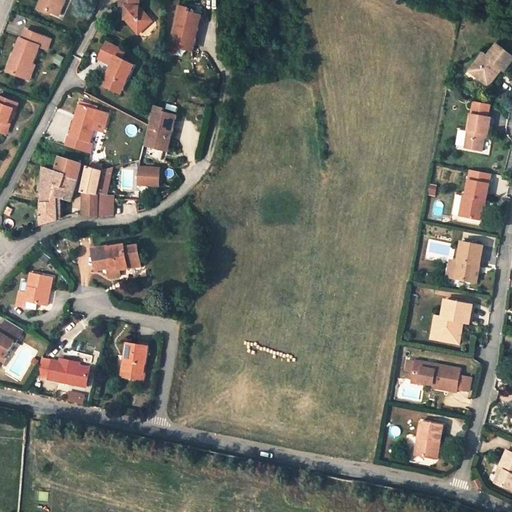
[(49,10),(55,13),(61,0),(41,0),(38,9),(48,13),(49,10)]
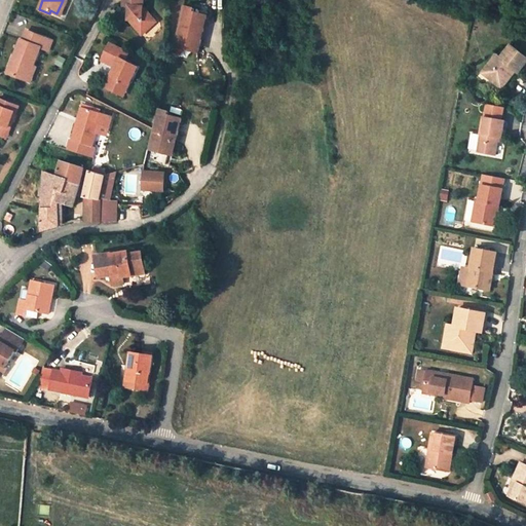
[(68,0),(67,0),(63,0),(57,13),(61,14),(68,0)]
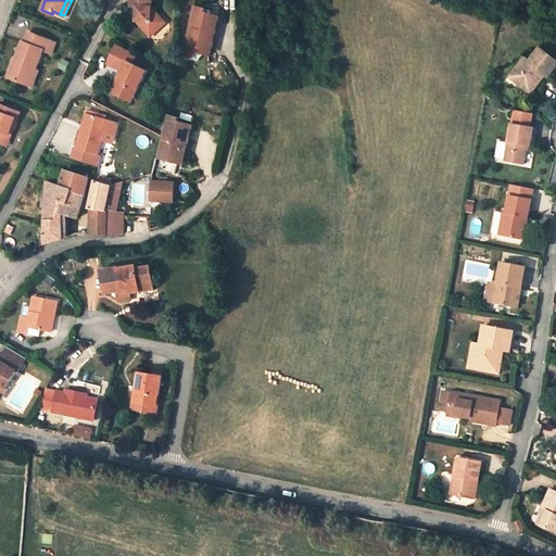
[(167,28),(159,17),(163,14),(156,7),(156,0),(138,0),(138,7),(142,7),(141,20),(156,38),(167,28)]
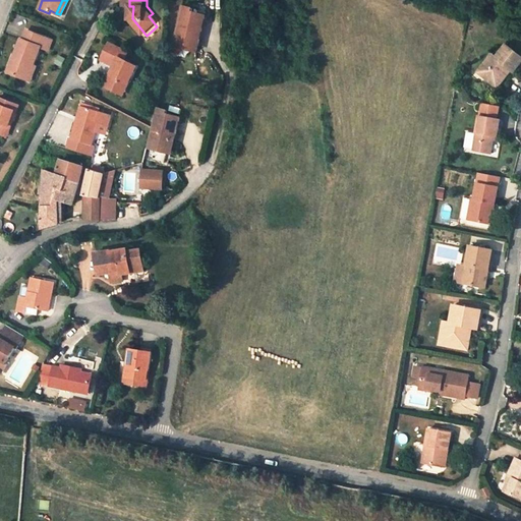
[(193,3),(182,1),(173,42),(181,44),(181,48),(196,51),(196,50),(206,13),(191,10),(193,3)]
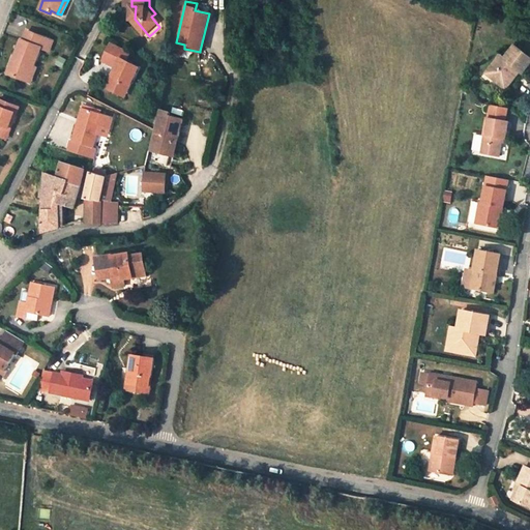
[(164,23),(155,13),(151,17),(159,27),(164,23)]
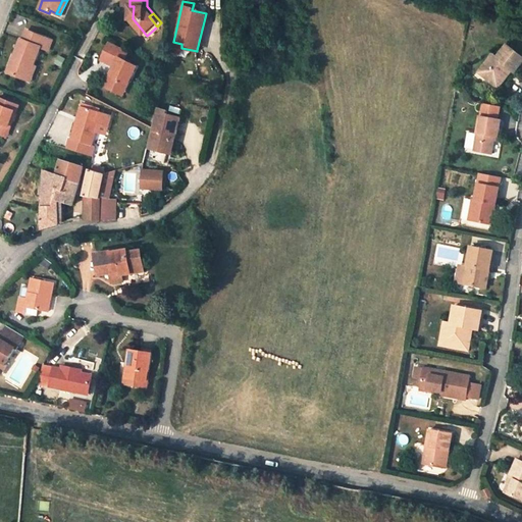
[(45,37),(27,30),(22,39),(20,39),(7,72),(25,80),(31,64),(33,65),(41,46),(49,50),(53,40),(45,37)]
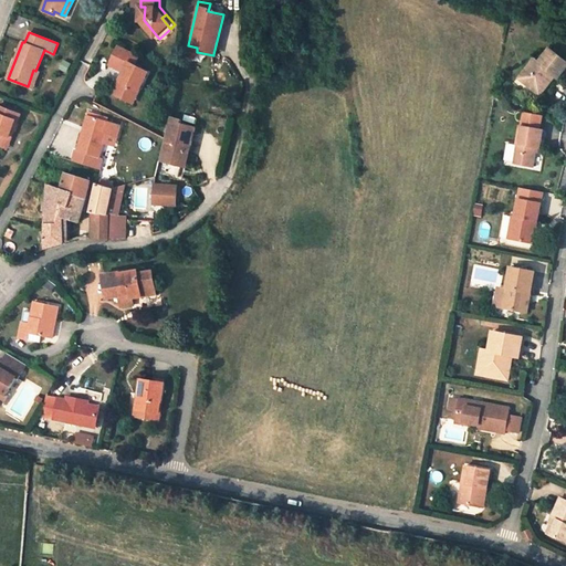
[(133,53),(114,43),(107,58),(116,62),(104,87),(118,94),(124,83),(133,86),(142,67),(128,61),(133,53)]
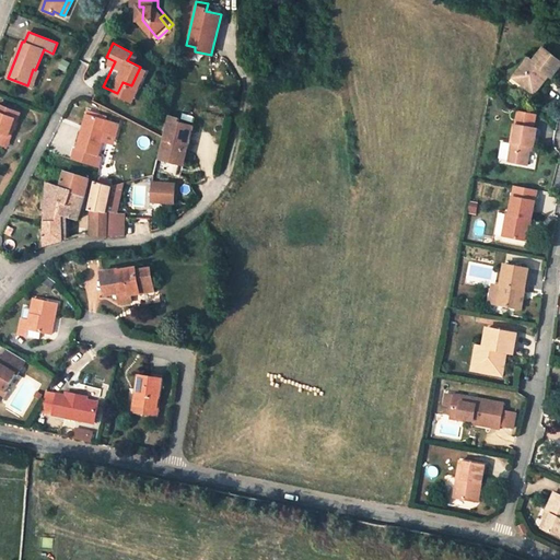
[(527,67),(525,66),(517,76),(533,89),(546,74),(544,72),(547,68),(550,71),(559,59),(559,56),(545,44),(533,58),(534,59),(527,67)]
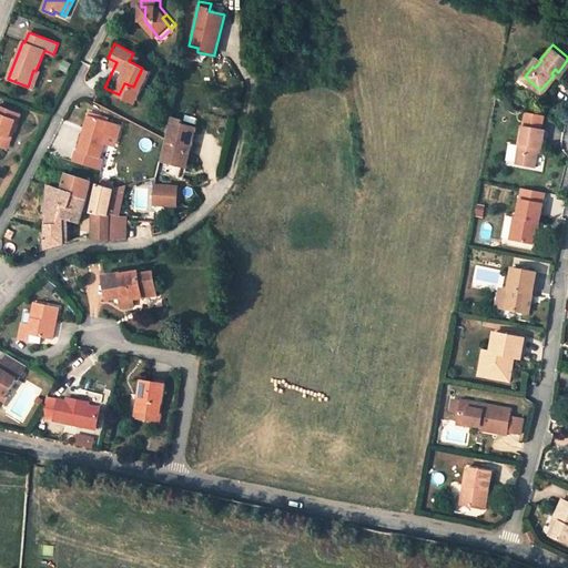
[(521,74),(525,77),(533,67),(535,68),(541,60),(540,59),(537,56),(521,74)]
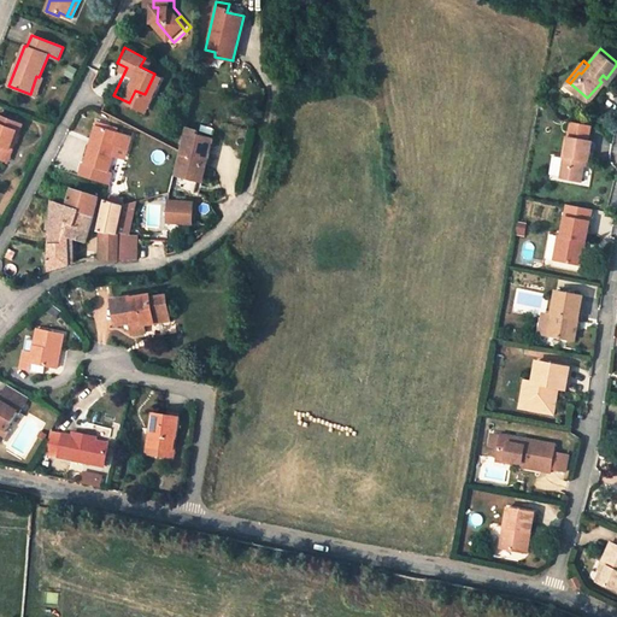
[(137,107),(145,94),(135,90),(129,103),(137,107)]
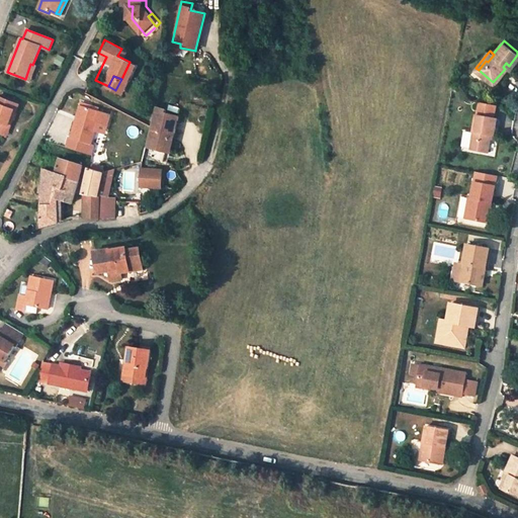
[(0,132),(5,135),(10,122),(12,123),(19,104),(0,96),(0,132)]
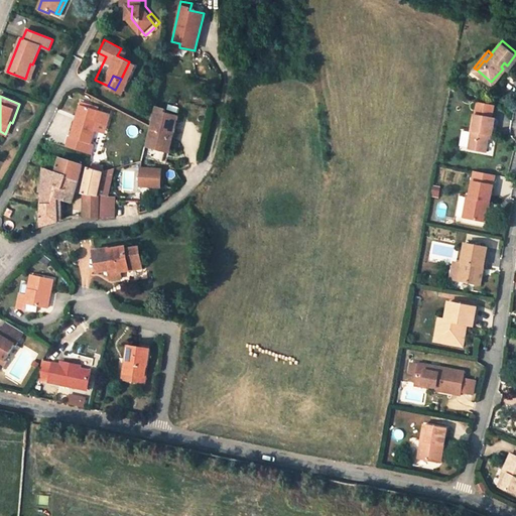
[(477,101),(476,112),(492,115),(494,104),(477,101)]
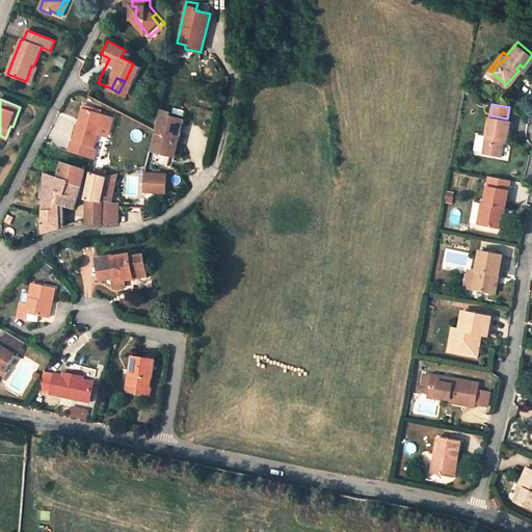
[(98,125),(101,115),(82,108),(79,118),(81,122),(80,125),(76,124),(71,141),(68,139),(64,151),(95,161),(98,151),(96,150),(102,129),(98,125)]
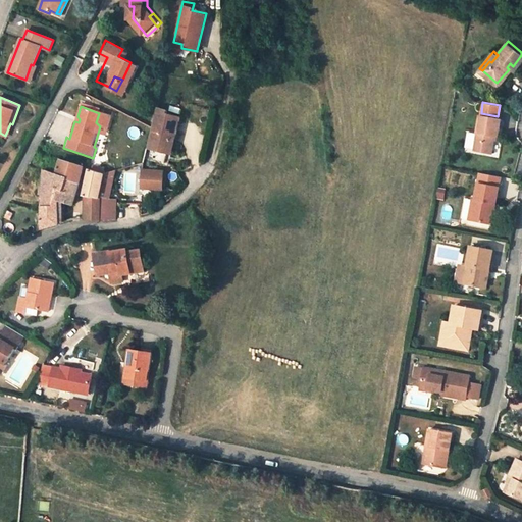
[(177,138),(173,137),(177,117),(167,115),(168,111),(157,108),(153,127),(148,149),(173,154),(177,138)]
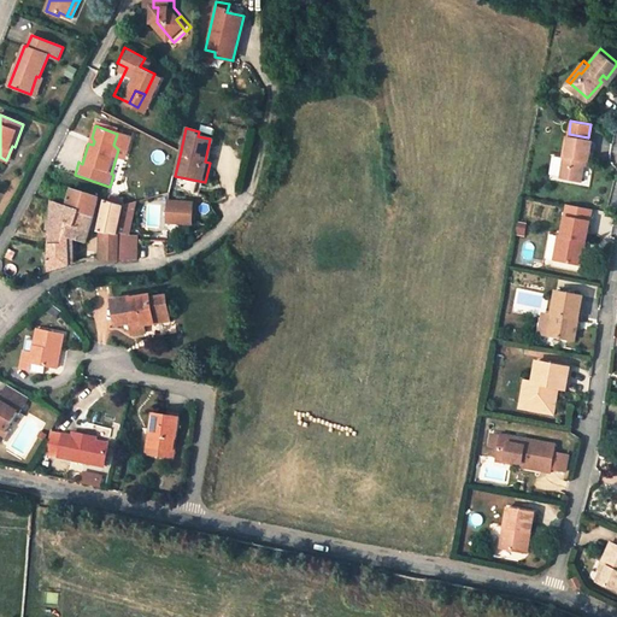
[(134,140),(117,134),(113,145),(118,150),(131,152),(134,140)]
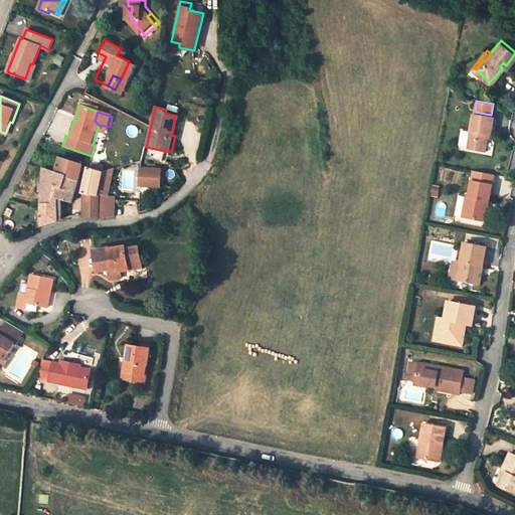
[(473,112),(467,146),(484,149),(487,133),(491,133),(494,116),(491,115),(475,112),(473,112)]
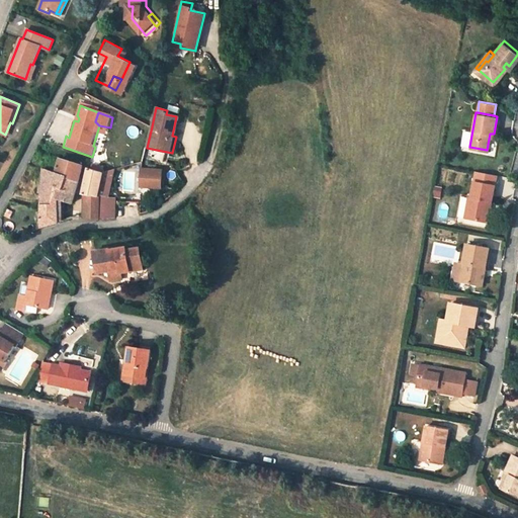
[(180,117),(176,116),(172,136),(176,137),(180,117)]
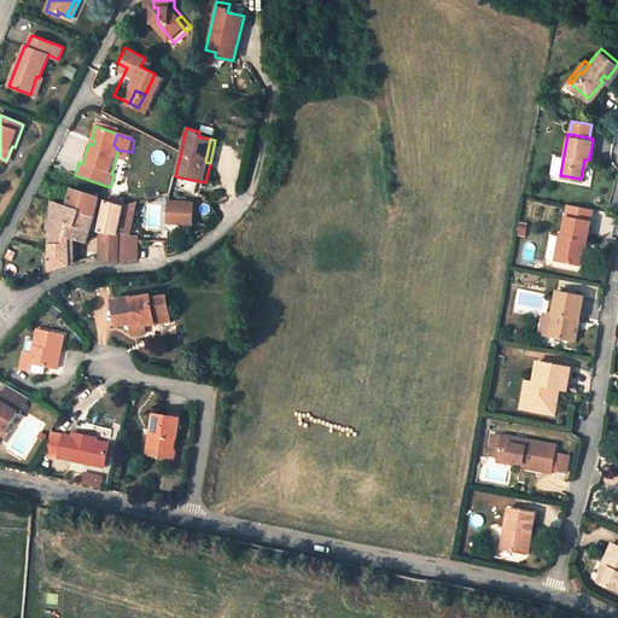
[(82,181),(74,179),(71,190),(80,192),(82,181)]
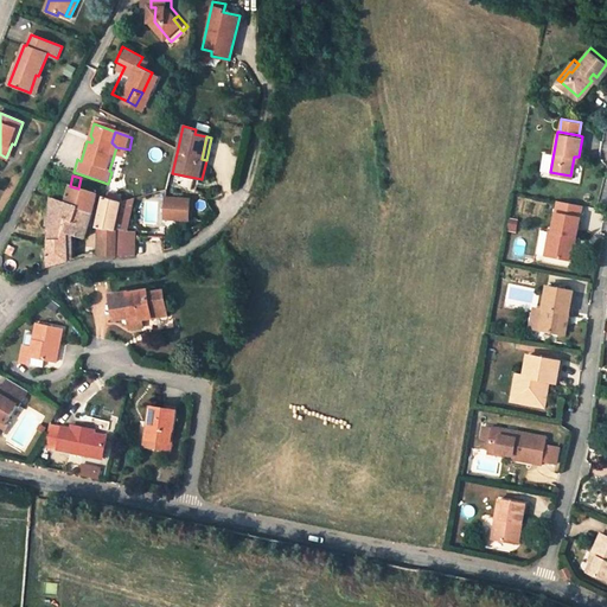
[(68,259),(68,234),(74,235),(85,238),(97,195),(78,189),(70,186),(65,203),(51,198),(49,225),(50,264),(68,259)]
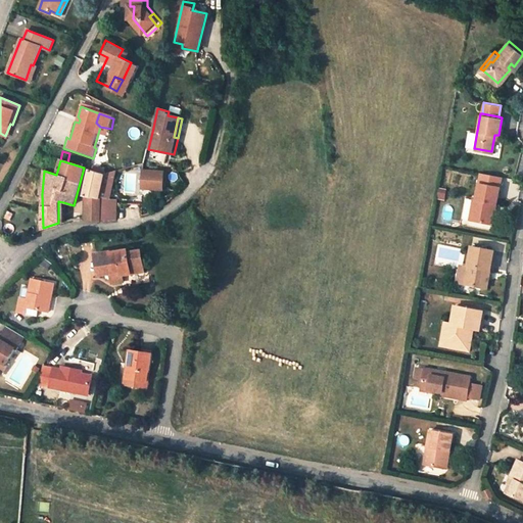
[(90,170),(84,196),(100,198),(100,197),(99,196),(104,174),(100,172),(90,170)]
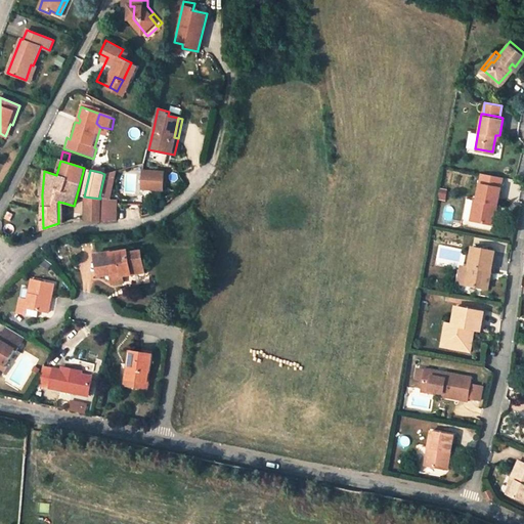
[(143,171),(142,188),(150,189),(155,189),(163,190),(164,173),(143,171)]
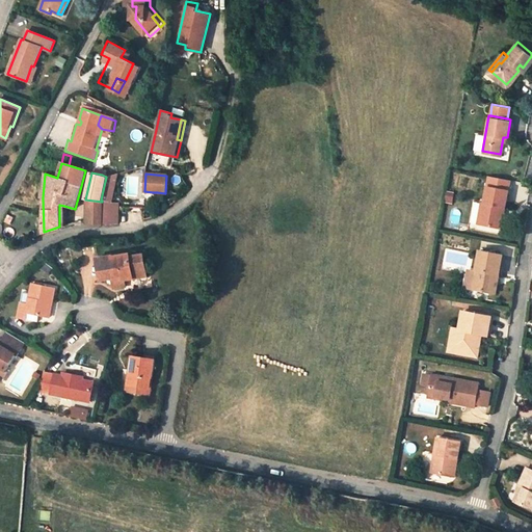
[(481,208),(484,208),(482,220),(500,224),(504,202),(507,203),(510,186),(488,182),(485,197),(483,197),(481,208)]
